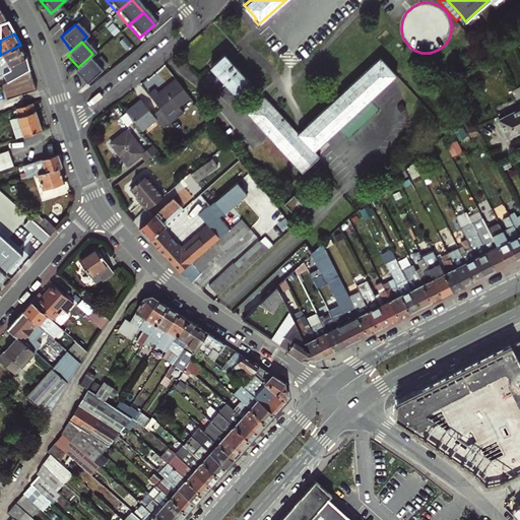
[(7,80),(29,68),(26,55),(20,45),(0,55),(0,69),(1,69),(7,80)]
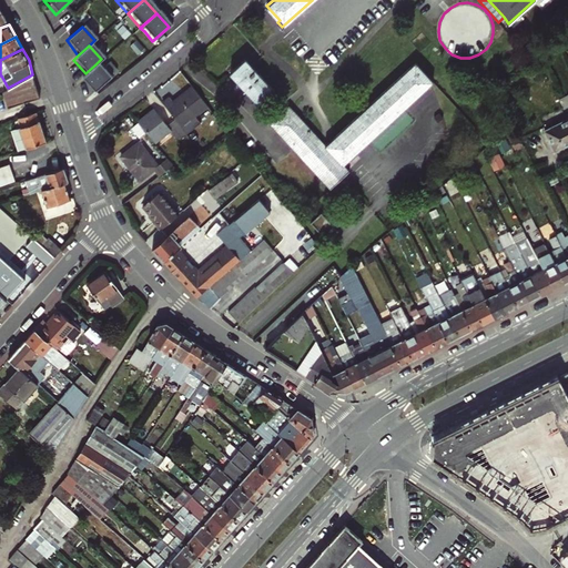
[(256,103),(272,89),(244,59),(230,73),(256,103)]
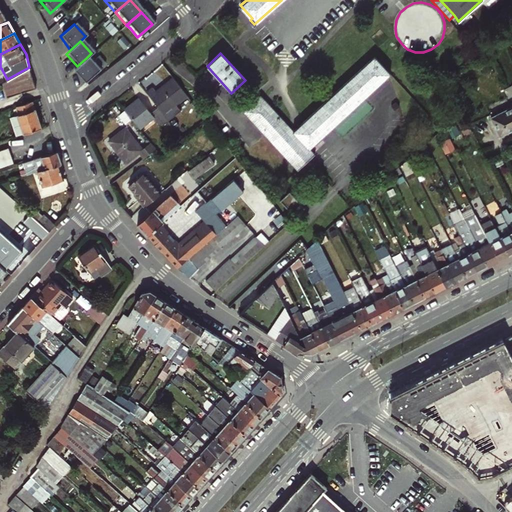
[(436,53),(420,56),(422,63),(437,60),(436,53)]
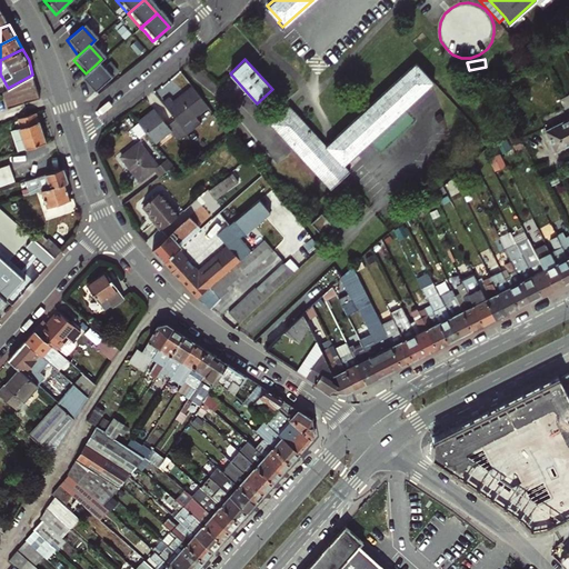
[(349,171),(342,163),(432,82),(415,63),(326,145),(289,106),(270,123),(330,189),(349,171)]
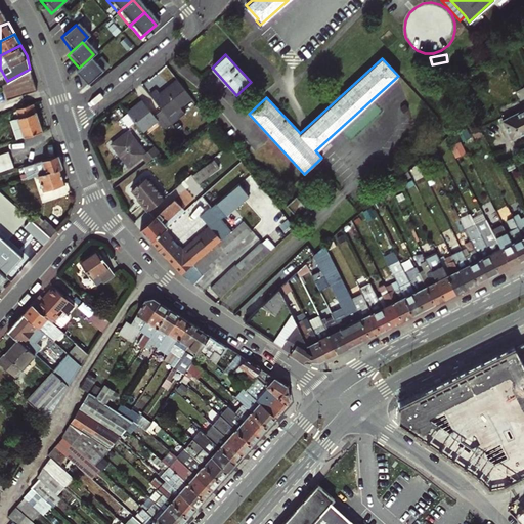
[(99,73),(88,59),(79,68),(73,73),(84,86),(99,73)]
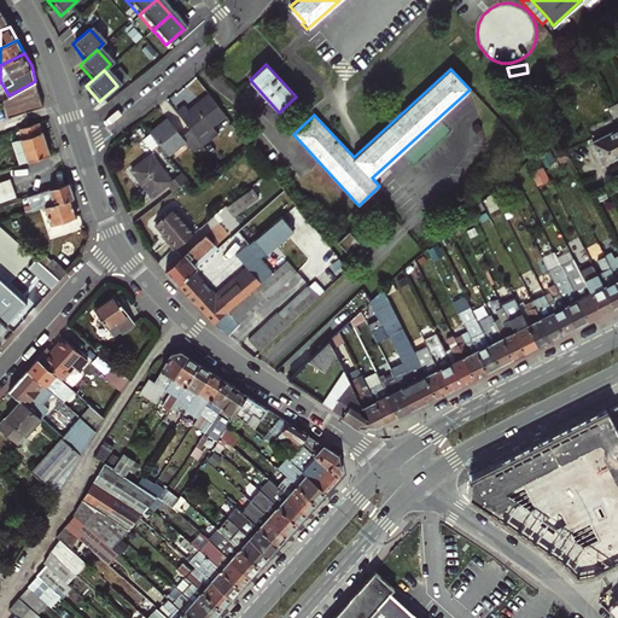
[(9,116),(42,104),(35,81),(9,95),(3,99),(9,116)]
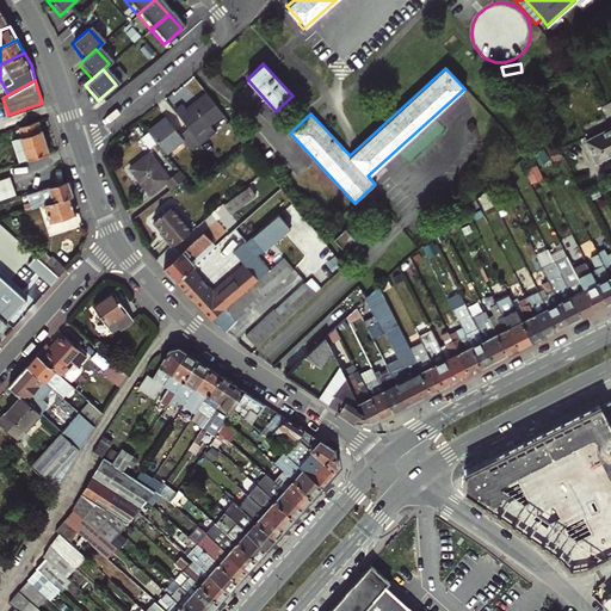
[(214,131),(208,123),(221,113),(222,112),(205,92),(197,99),(198,100),(186,110),(185,109),(181,104),(174,110),(186,125),(197,140),(199,142),(214,131)]
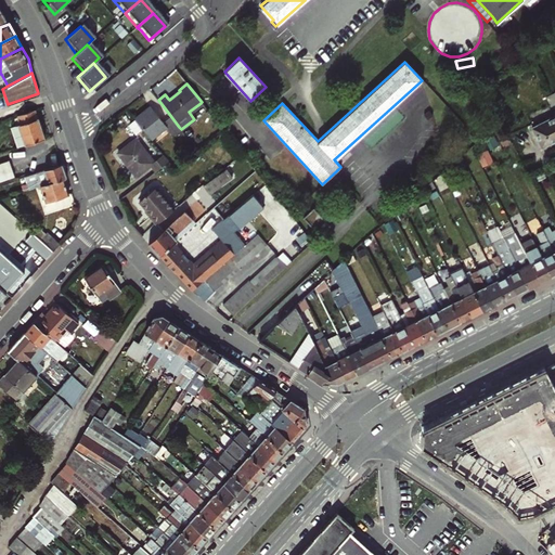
[(168,99),(169,100),(180,91),(179,90),(168,99)]
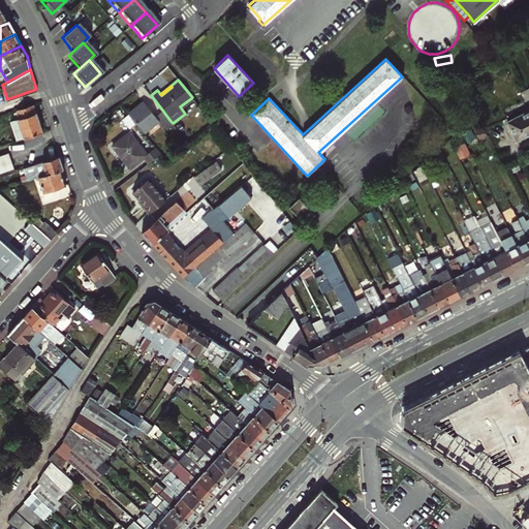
[(162,128),(170,121),(161,109),(154,116),(143,101),(128,113),(144,132),(157,122),(162,128)]
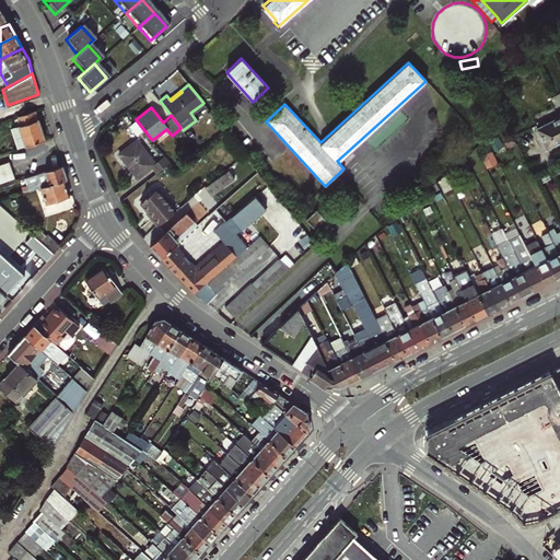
[(18,148),(45,139),(35,111),(18,116),(21,125),(11,128),(18,148)]
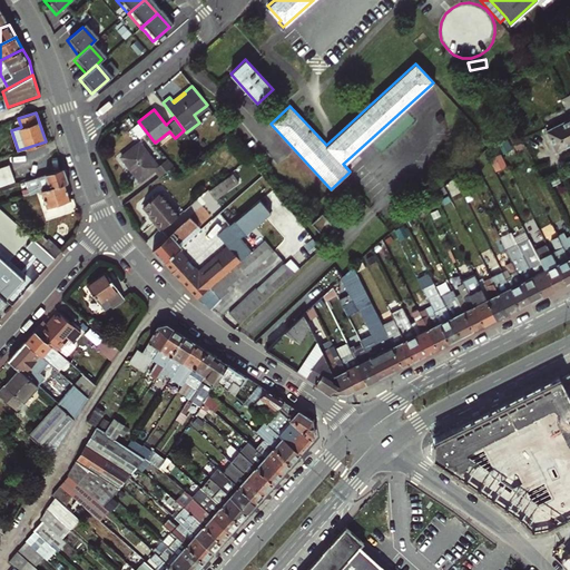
[(557,151),(569,144),(569,119),(547,131),(557,151)]
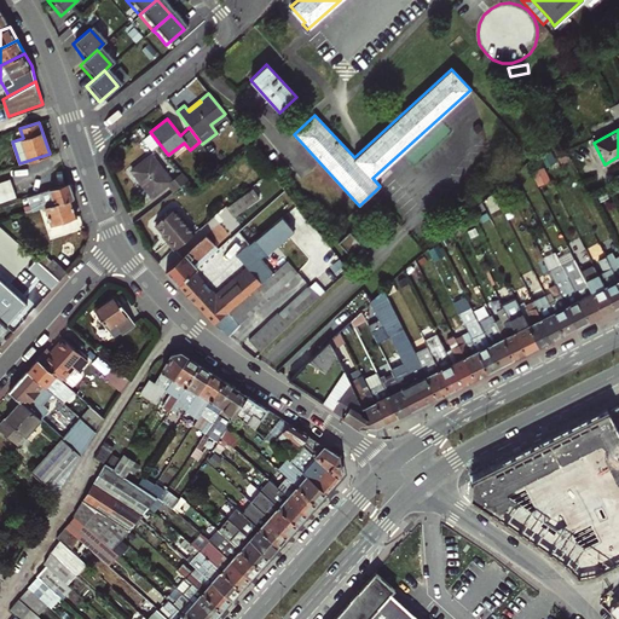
[(179,174),(173,178),(152,151),(132,168),(154,195),(168,184),(173,189),(184,180),(179,174)]
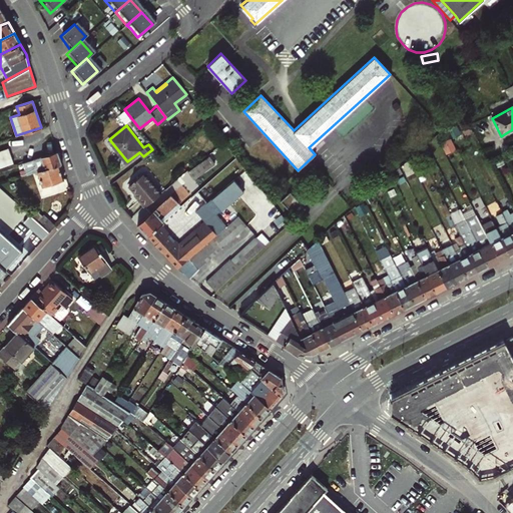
[(18,164),(22,176),(38,171),(58,164),(61,163),(57,151),(18,164)]
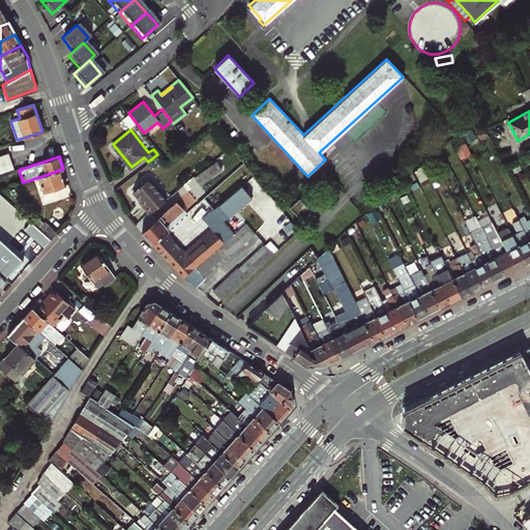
[(45,192),(65,184),(60,170),(39,177),(45,192)]
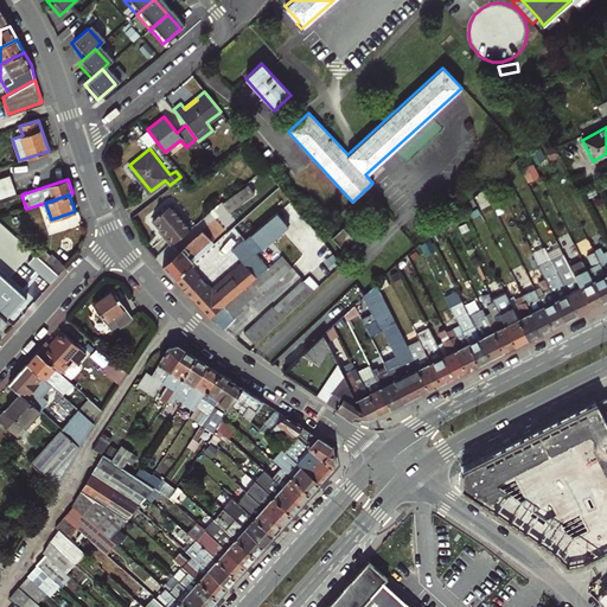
[(230,216),(237,210),(228,198),(221,204),(230,216)]
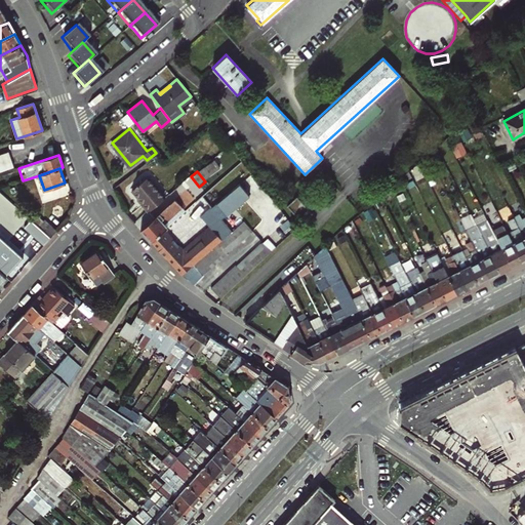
[(400,178),(401,183),(411,175),(408,171),(400,178)]
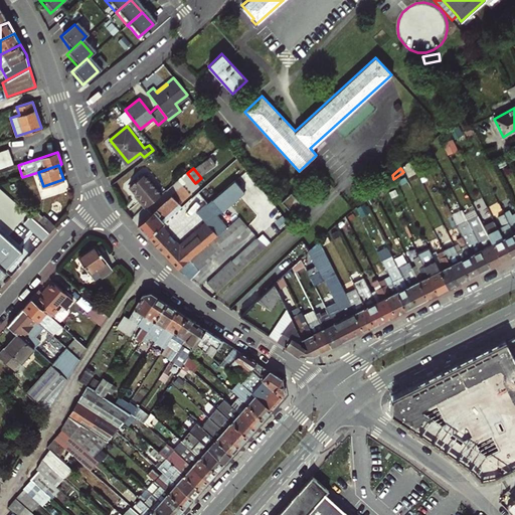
[(144,208),(160,194),(141,174),(127,186),(135,195),(134,196),(144,208)]
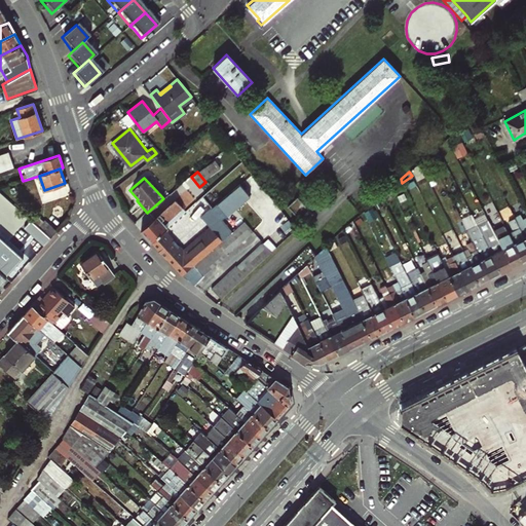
[(212,210),(221,220),(250,196),(240,185),(212,210)]
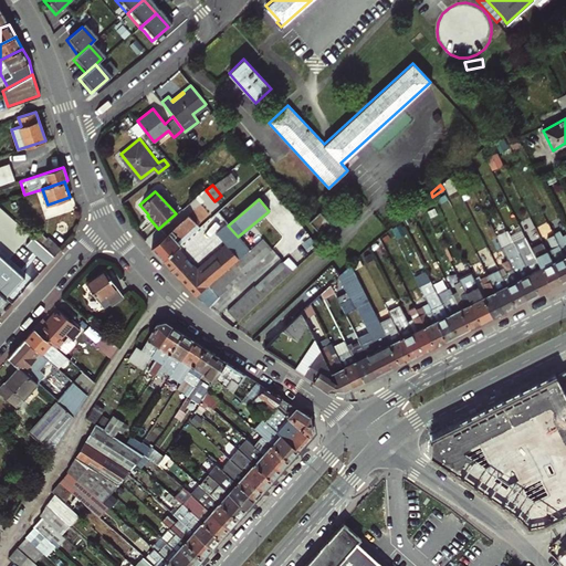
[(320,232),(322,230),(329,222),(320,211),(308,221),(320,232)]
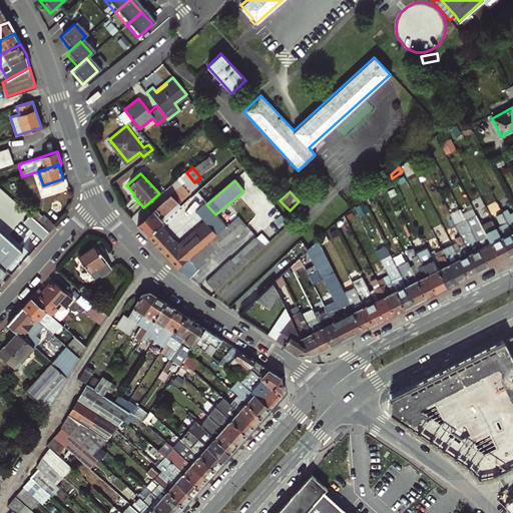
[(178,250),(157,227),(163,221),(159,218),(176,203),(169,195),(136,224),(168,260),(178,250)]
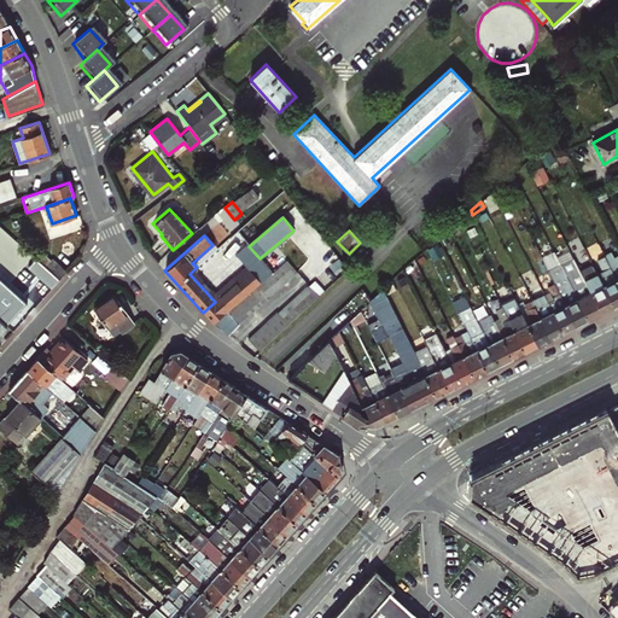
[(351,251),(359,258),(367,250),(360,243),(351,251)]
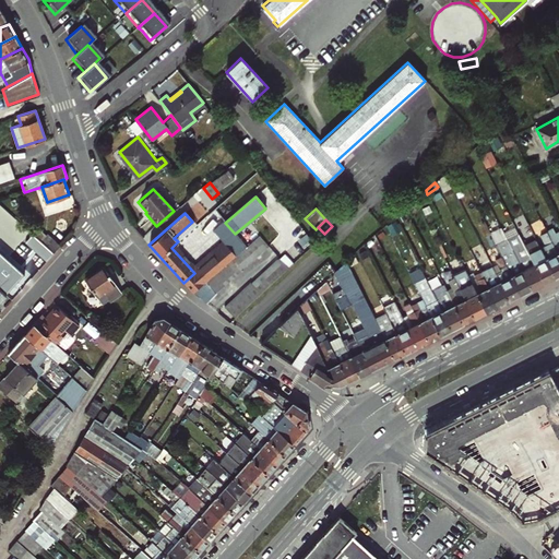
[(558,256),(558,230),(555,233),(548,219),(543,222),(547,232),(558,256)]
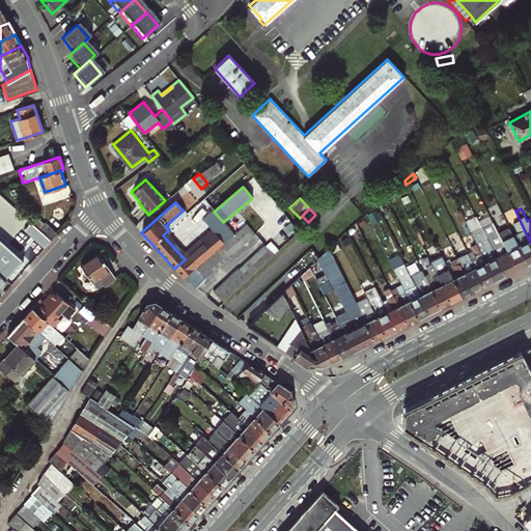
[(215,231),(223,223),(223,222),(214,212),(213,210),(203,219),(215,231)]
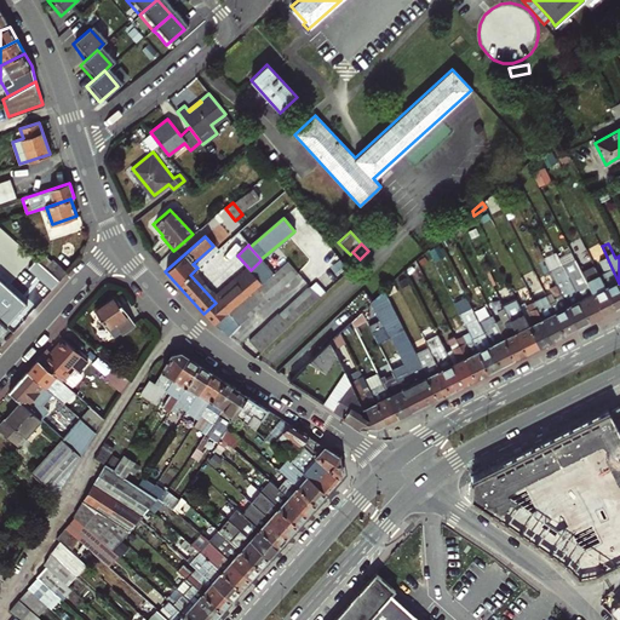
[(193,264),(197,268),(217,250),(213,246),(193,264)]
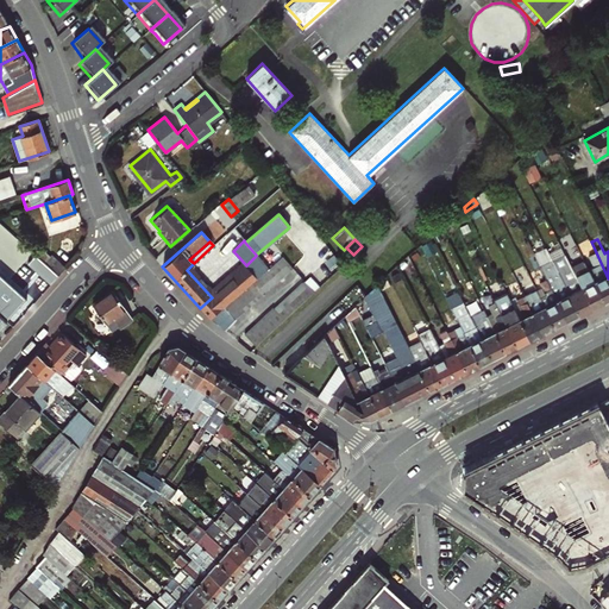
[(45,262),(51,256),(44,249),(38,256),(45,262)]
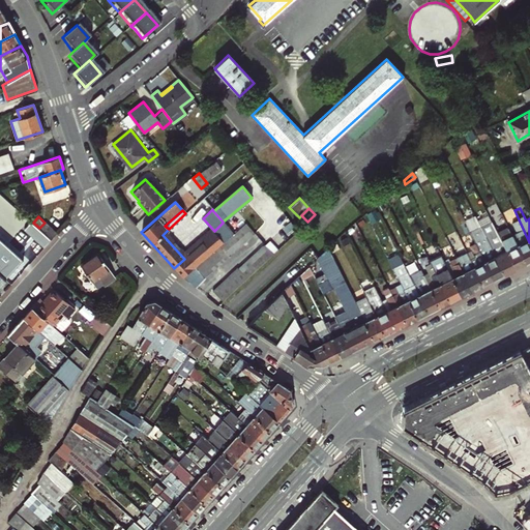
[(526,262),(529,260),(529,242),(519,219),(512,222),(517,232),(512,234),(526,262)]
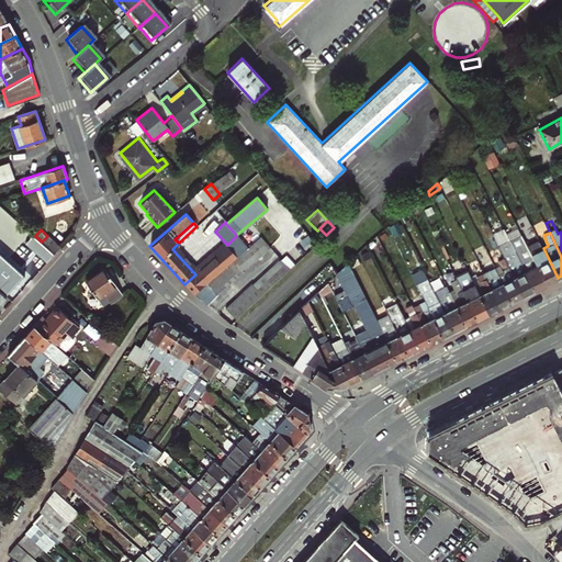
[(55,254),(62,246),(48,235),(47,236),(42,242),(55,254)]
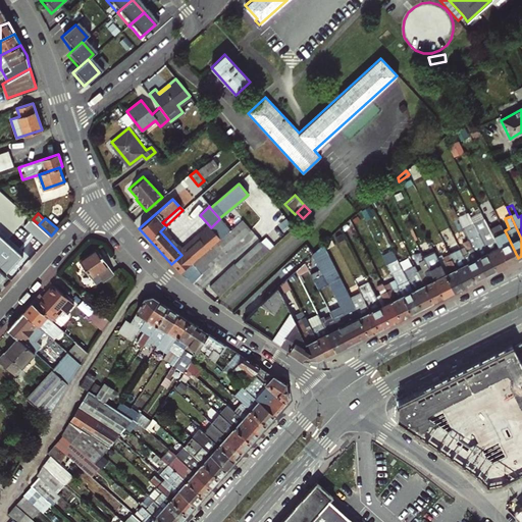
[(341,227),(344,233),(354,226),(350,218),(341,227)]
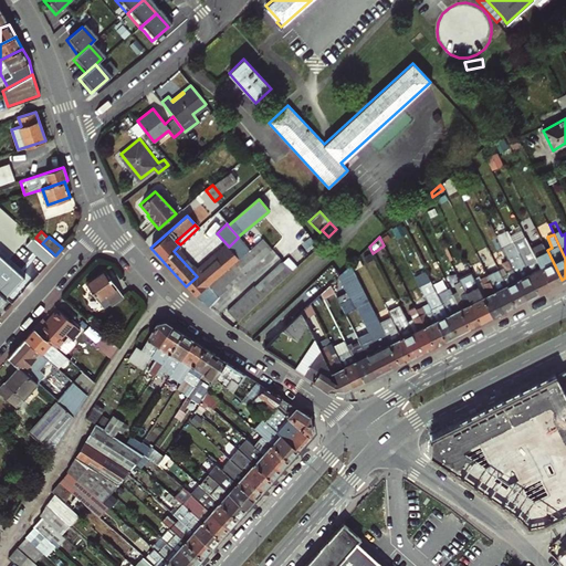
[(195,296),(208,284),(248,249),(238,238),(229,247),(197,276),(186,286),(195,295),(195,296)]
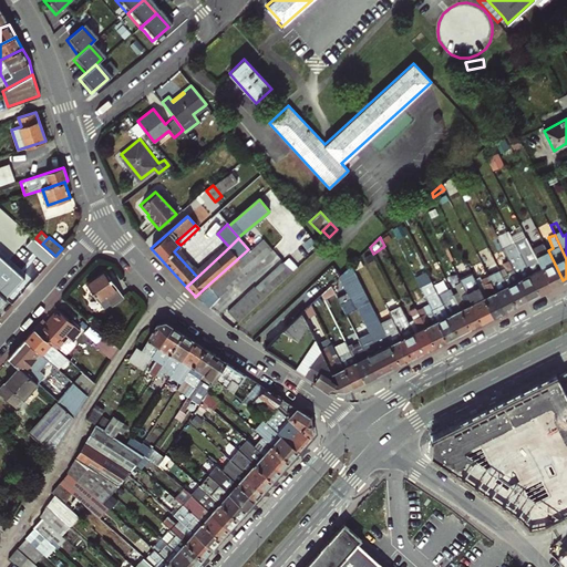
[(248,249),(208,285),(219,296),(245,272),(244,271),(269,247),(261,238),(248,249)]
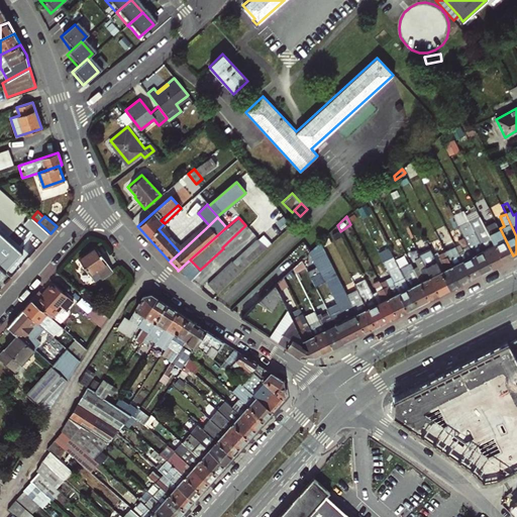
[(481,272),(492,267),(479,239),(470,222),(458,227),(463,237),(481,272)]
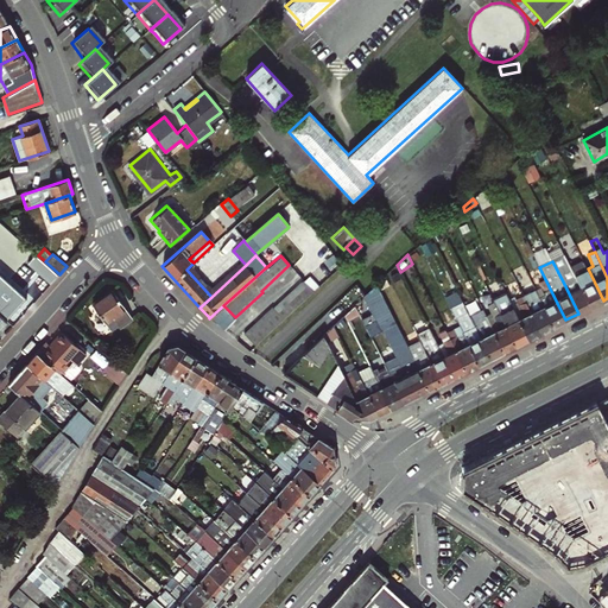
[(52,283),(58,276),(44,263),(38,270),(52,283)]
